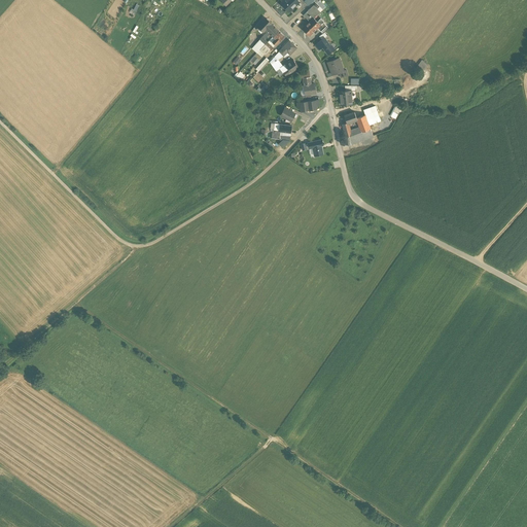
[(283,0),(282,2),(289,10),(294,6),(292,3),(295,0),(283,0)]
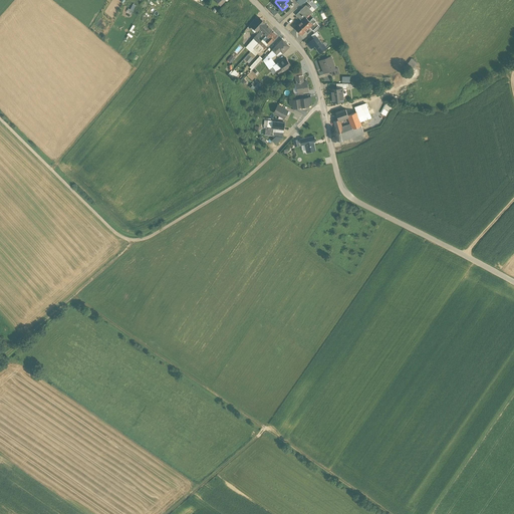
[(271,2),(266,7),(275,17),(281,12),(271,2)]
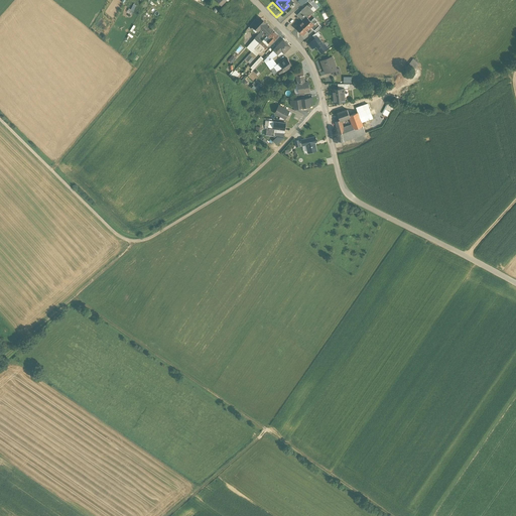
[(307,5),(297,14),(303,21),(306,18),(313,11),(307,5)]
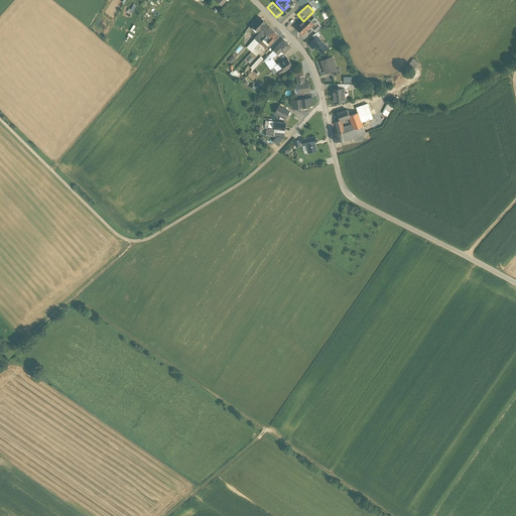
[(261,18),(257,21),(256,22),(257,22),(253,26),(255,27),(255,28),(258,30),(259,30),(265,22),(261,18)]
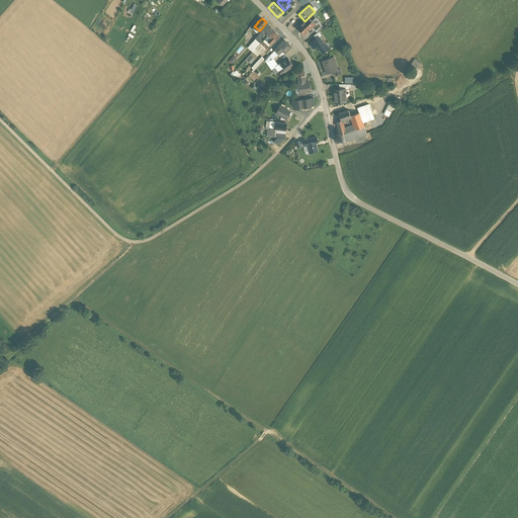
[(313,22),(308,18),(305,21),(298,27),(301,30),(306,33),(312,27),(315,24),(313,22)]
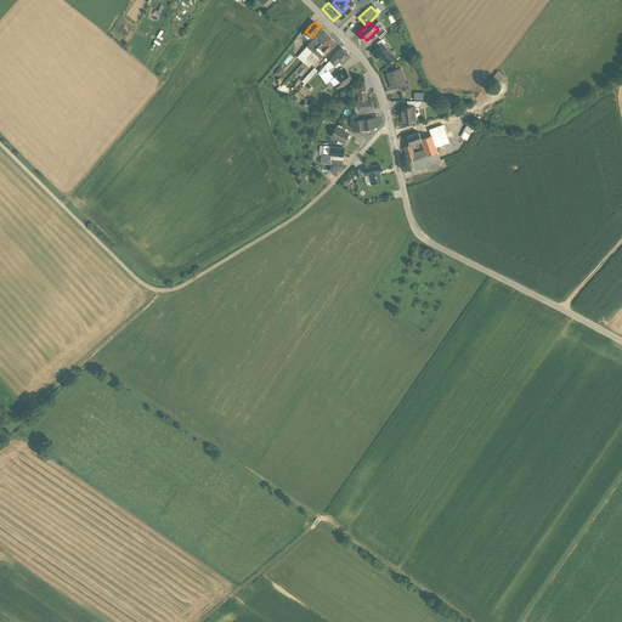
[(386,33),(378,24),(375,27),(378,29),(374,33),(380,39),(386,33)]
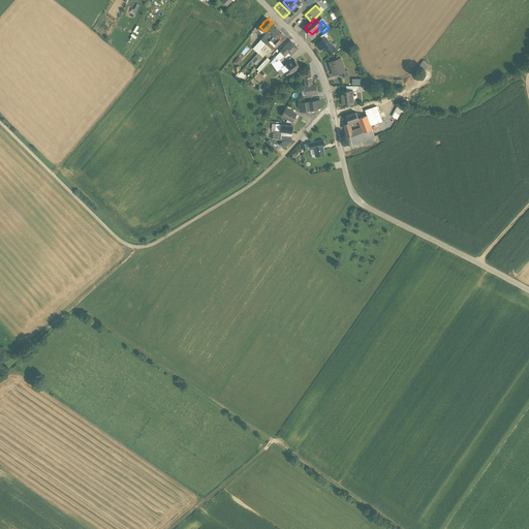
[(272,23),(266,31),(268,32),(274,25),(272,23)]
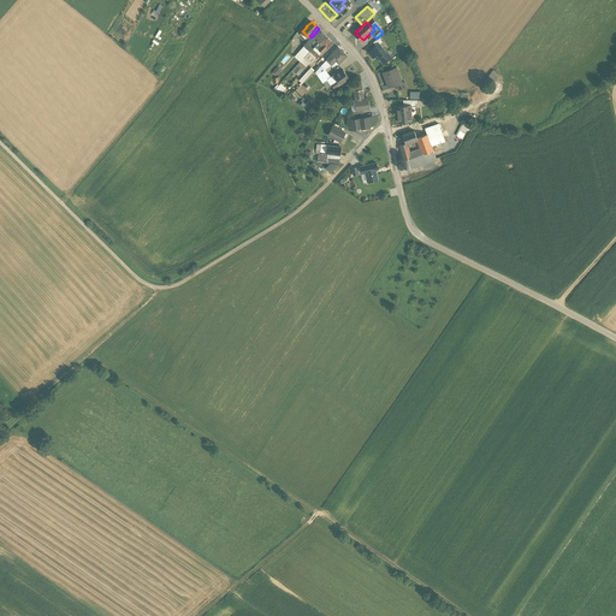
[(319,29),(312,37),(314,41),(315,40),(319,42),(326,36),(319,29)]
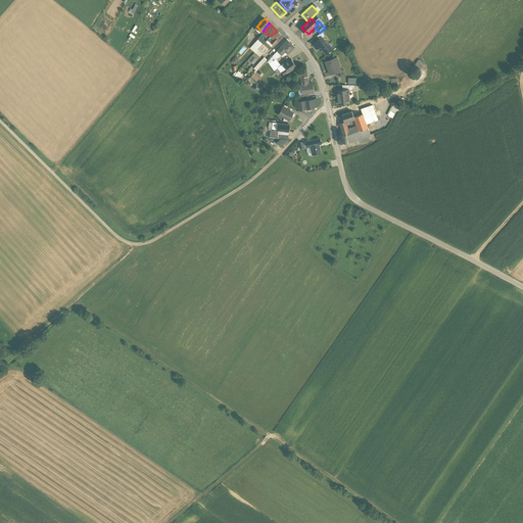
[(282,36),(277,31),(271,36),(274,38),(272,40),(276,43),(282,36)]
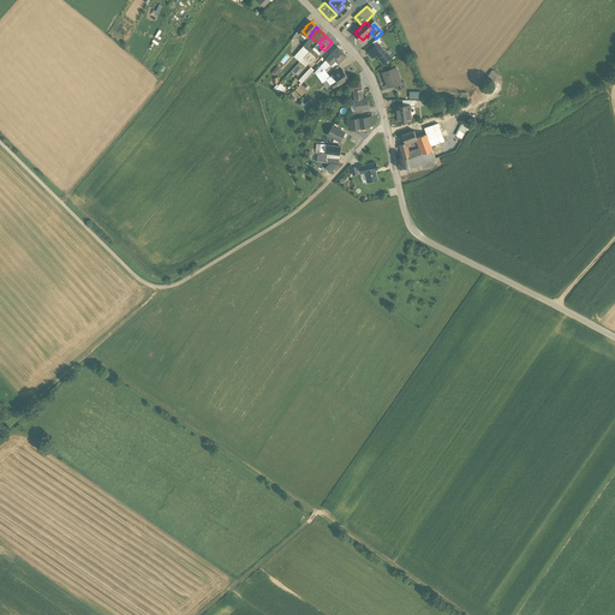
[(376,46),(368,52),(372,58),(376,54),(383,63),(389,57),(380,43),(376,46)]
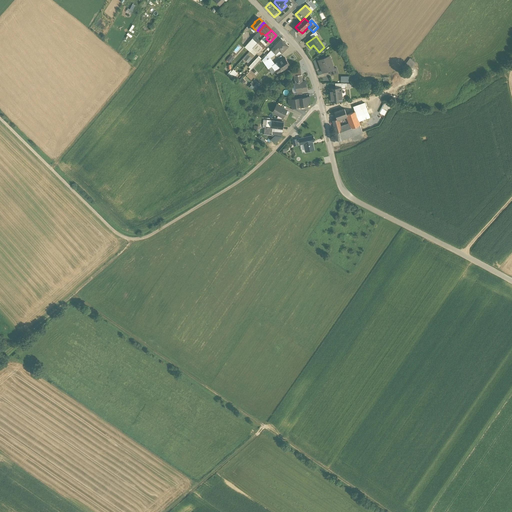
[(281,39),(272,49),(276,53),(279,50),(282,52),(288,45),(281,39)]
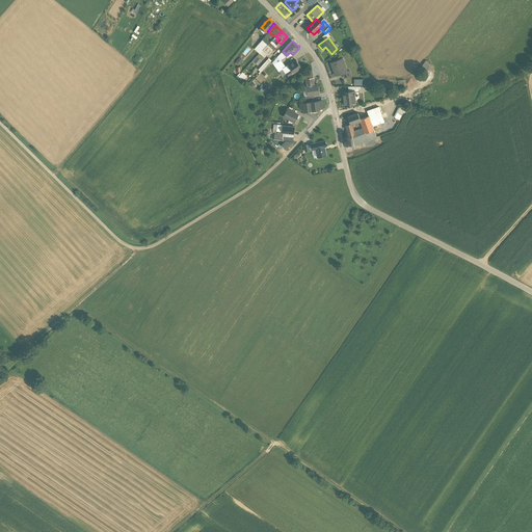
[(254,61),(258,65),(264,58),(260,55),(254,61)]
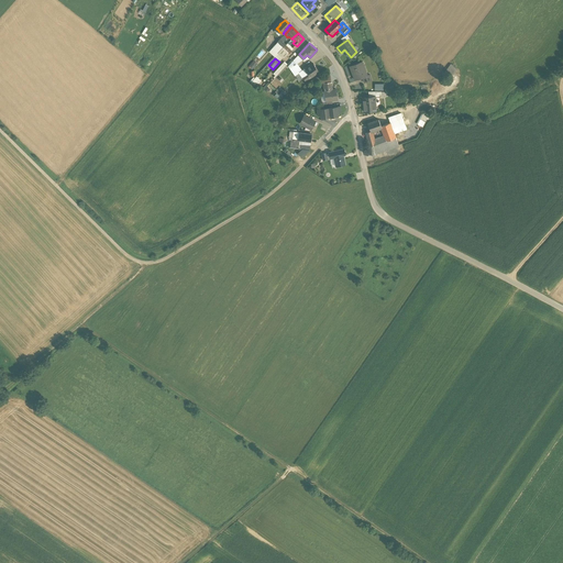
[(276,76),(287,65),(284,62),(273,73),(276,76)]
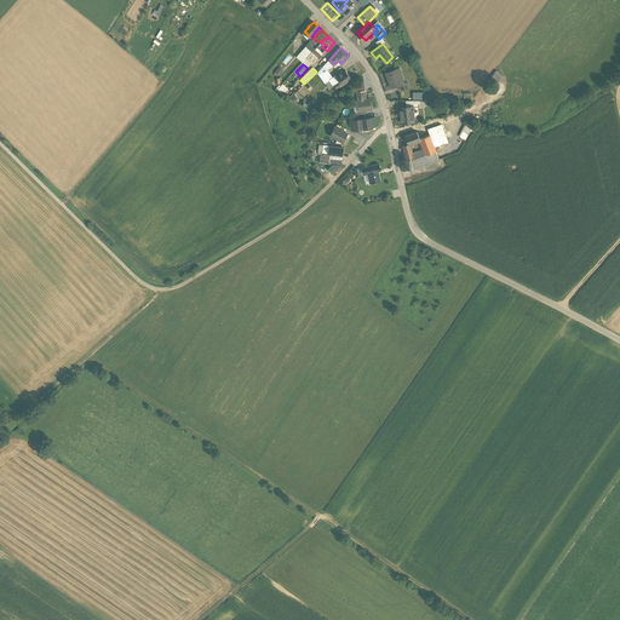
[(400,68),(386,73),(392,89),(401,85),(406,82),(400,68)]
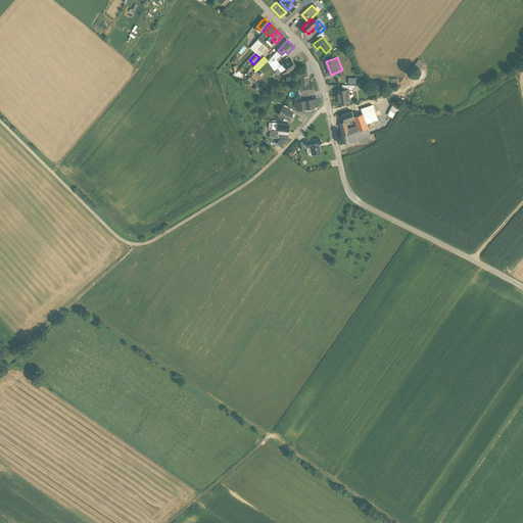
[(291,59),(288,61),(287,59),(283,62),(287,67),(289,70),(289,72),(296,66),(291,59)]
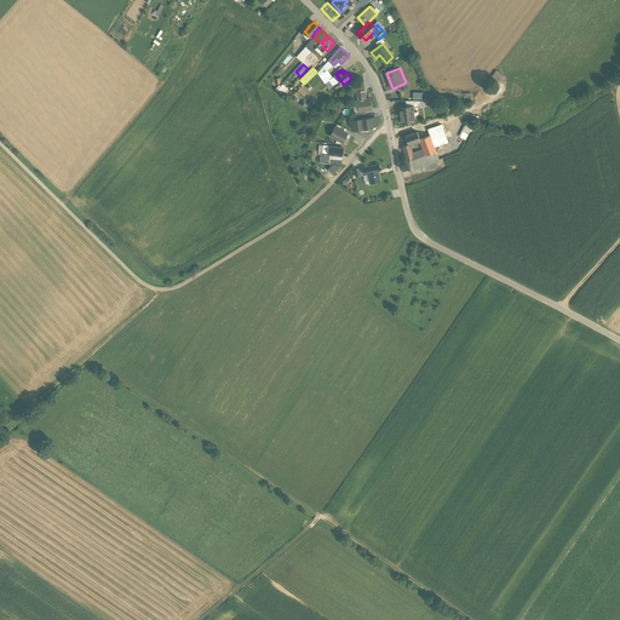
[(332,76),(329,79),(334,85),(340,80),(336,74),(332,76)]
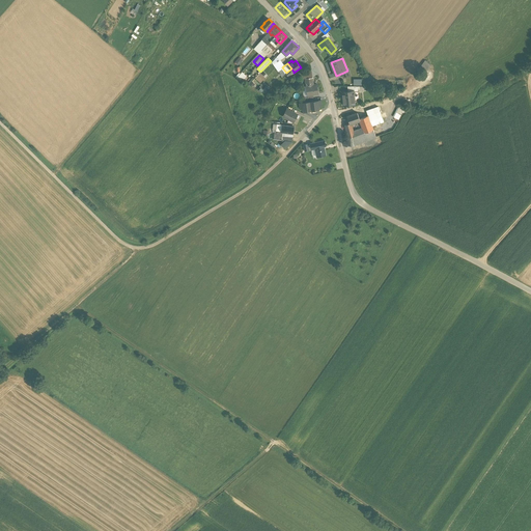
[(247,76),(243,73),(238,78),(242,81),(247,76)]
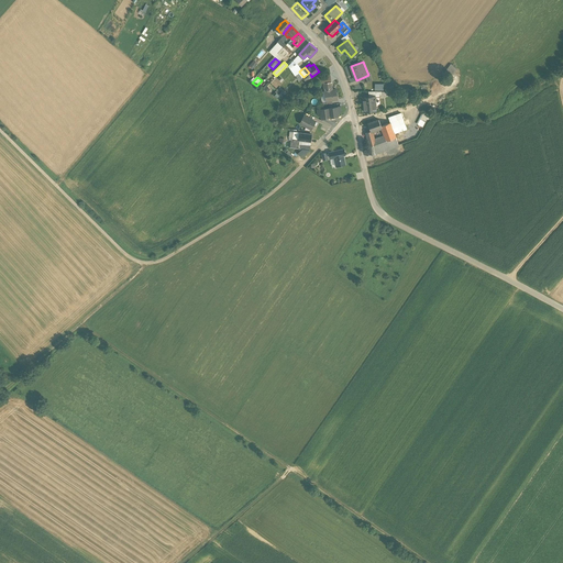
[(370,97),(364,97),(364,106),(364,111),(375,111),(375,105),(376,105),(375,97),(375,96),(370,97)]
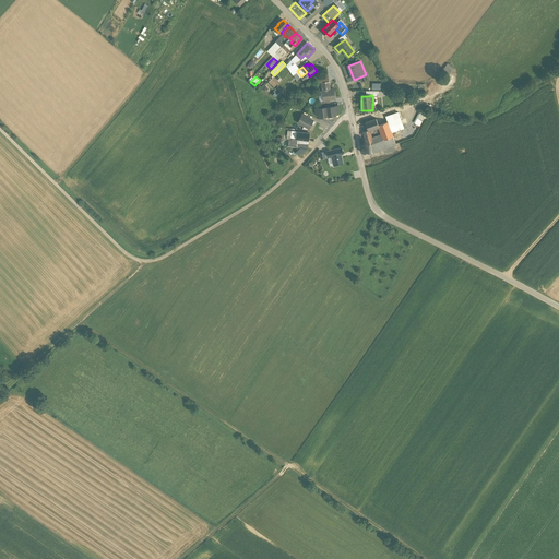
[(339,106),(326,107),(328,116),(334,116),(334,115),(336,115),(335,111),(339,111),(339,106)]
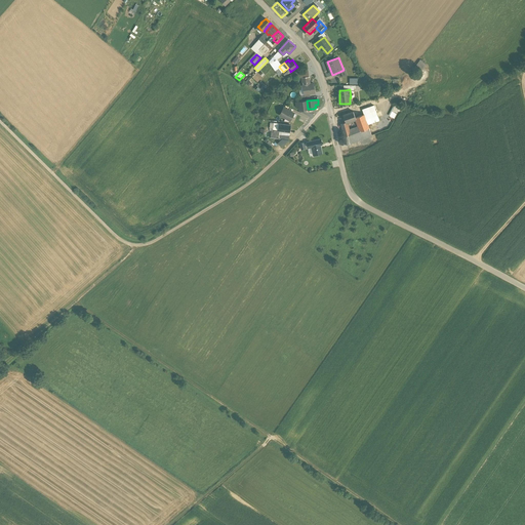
[(307,101),(296,103),(296,108),(299,107),(300,110),(301,110),(308,109),(307,101)]
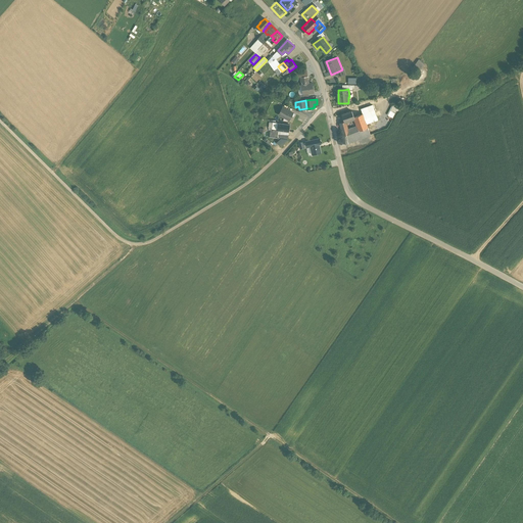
[(387,114),(392,117),(398,107),(392,104),(387,114)]
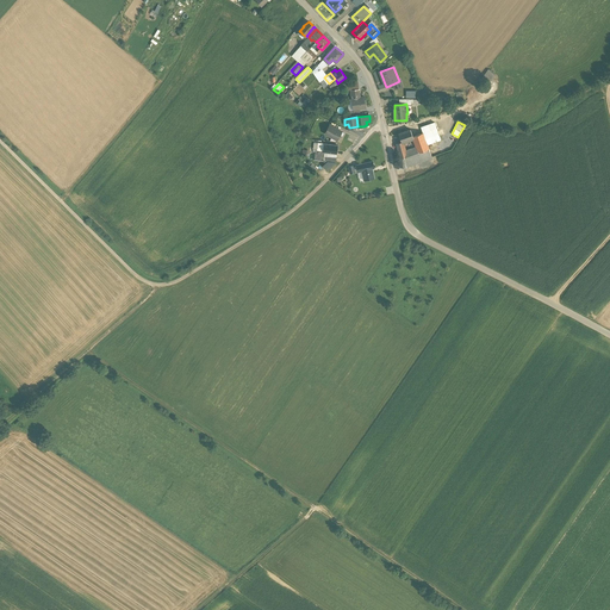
[(341,131),(330,125),(325,134),(337,139),(341,131)]
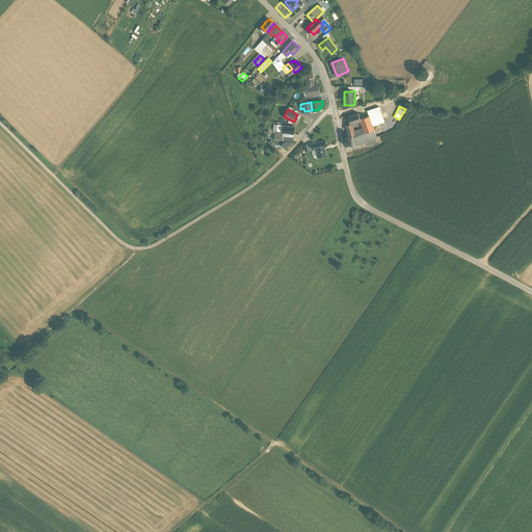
[(380,111),(369,115),(373,126),(384,122),(380,111)]
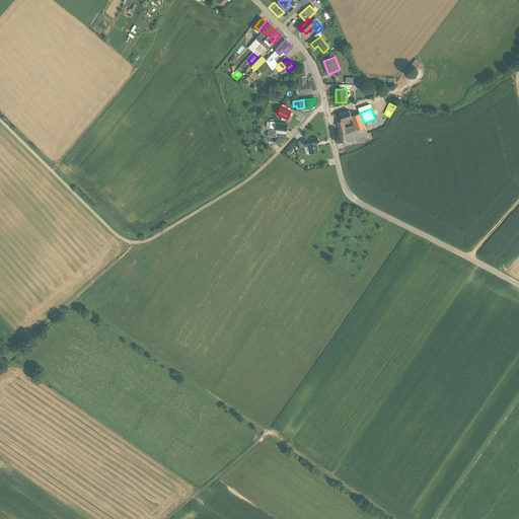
[(349,110),(340,114),(343,121),(352,118),(352,116),(349,110)]
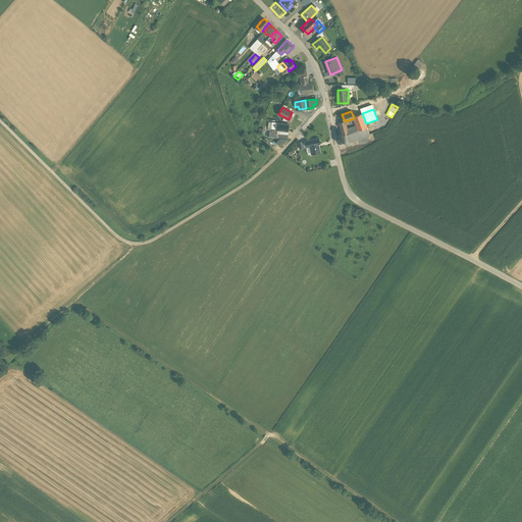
[(362,113),(354,116),(354,118),(356,125),(357,129),(367,126),(366,123),(362,113)]
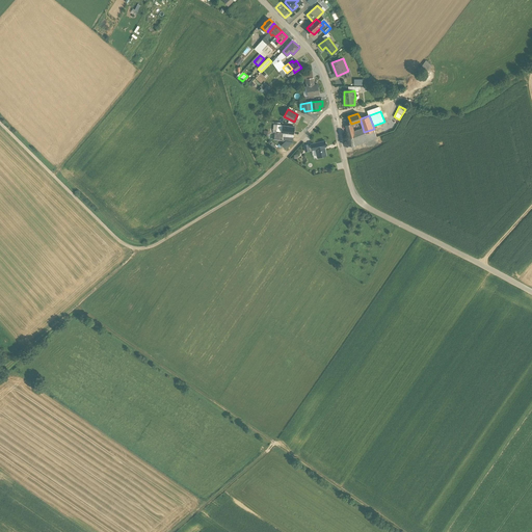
[(352,128),(347,129),(349,136),(351,147),(356,144),(354,136),(353,131),(352,128)]
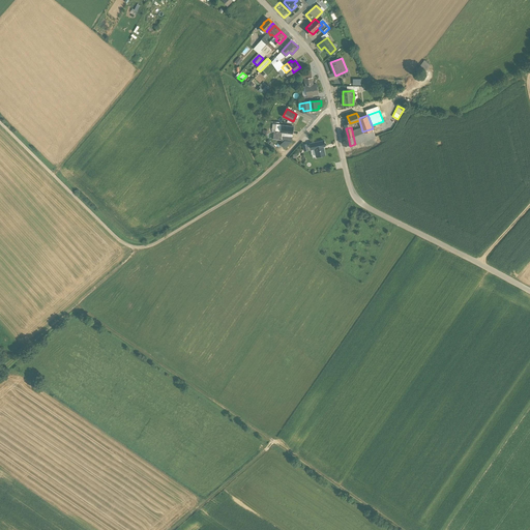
[(362,131),(353,136),(355,144),(375,137),(373,128),(362,131)]
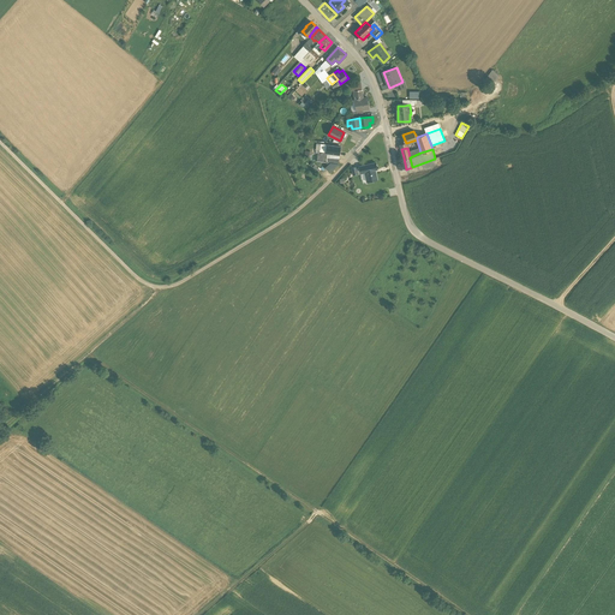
[(326,168),(330,172),(338,165),(339,163),(333,162),(332,162),(326,168)]
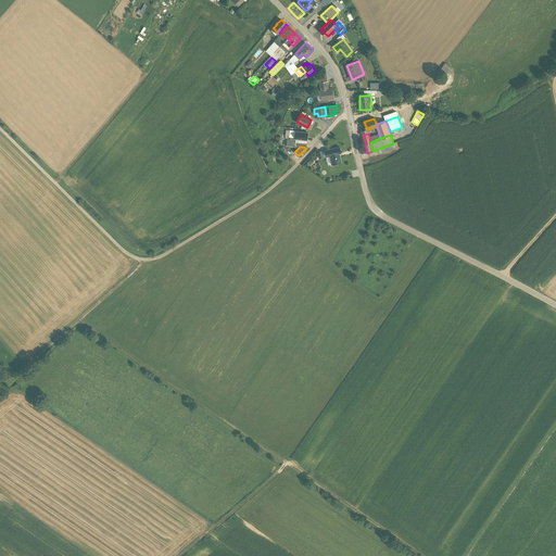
[(340,147),(325,151),(327,156),(330,155),(332,165),(341,163),(339,153),(341,153),(340,147)]
